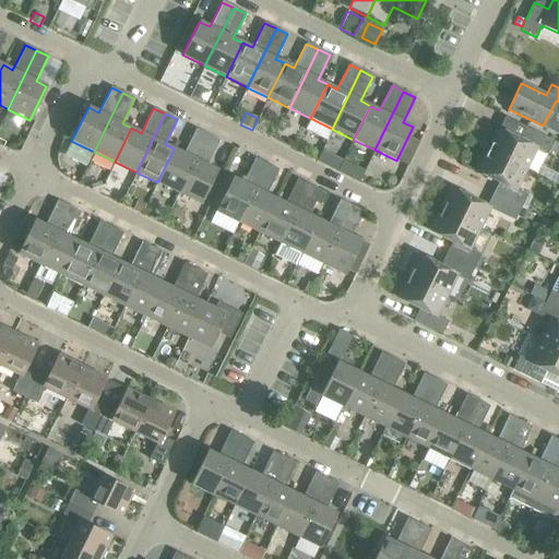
[(499,129),(488,151),(525,168),(535,149),(547,154),(554,141),(525,127),(520,139),(499,129)]
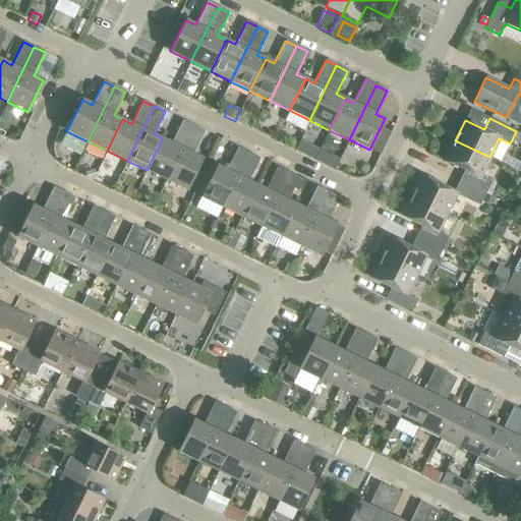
[(147,170),(166,180),(193,125),(182,120),(171,143),(162,138),(147,170)]
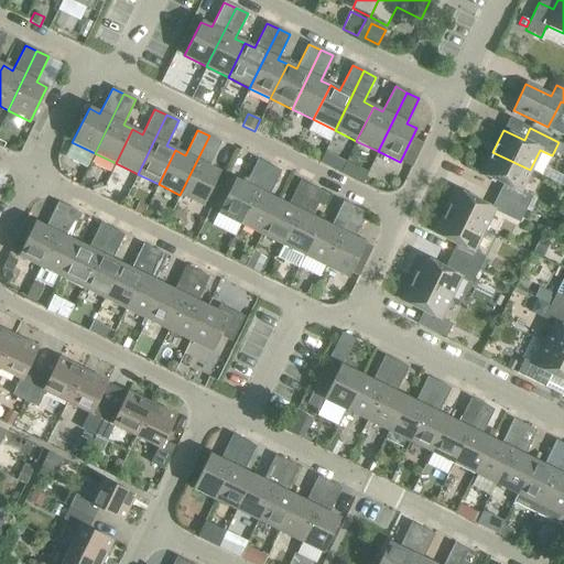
[(209,136),(180,195),(203,206),(219,172),(208,166),(221,142),(209,136)]
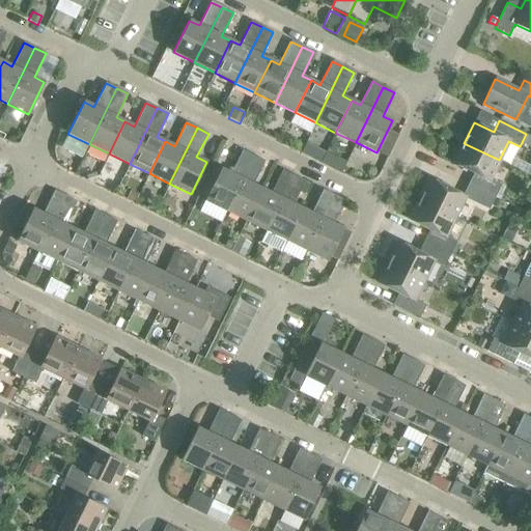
[(473,173),(468,185),(495,197),(500,185),(488,179),(499,160),(464,143),(453,164),(473,173)]
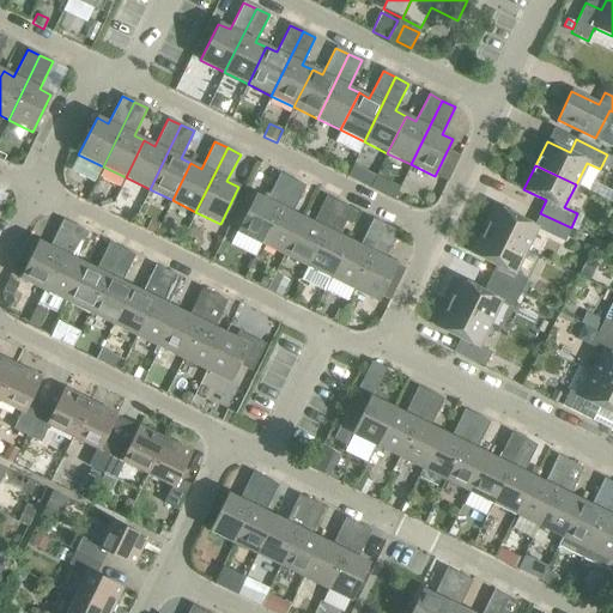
[(236,232),(261,244),(292,180),(279,174),(266,200),(255,195),(236,232)]
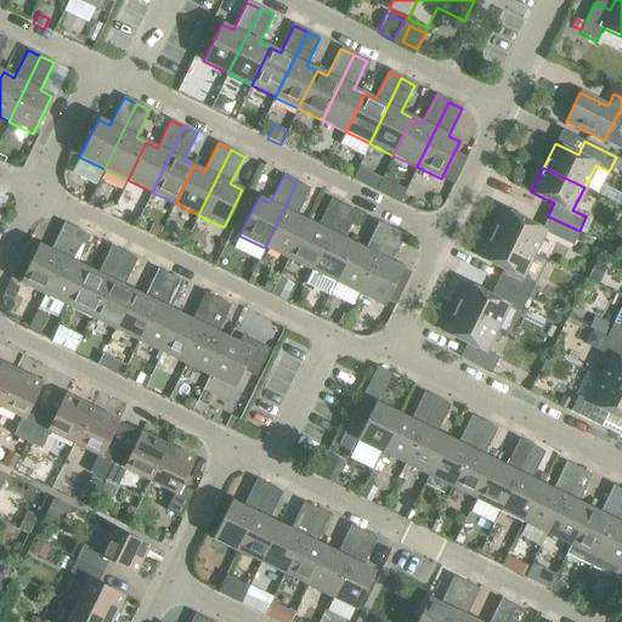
[(265,248),(288,259),(306,221),(297,216),(310,188),(297,182),(265,248)]
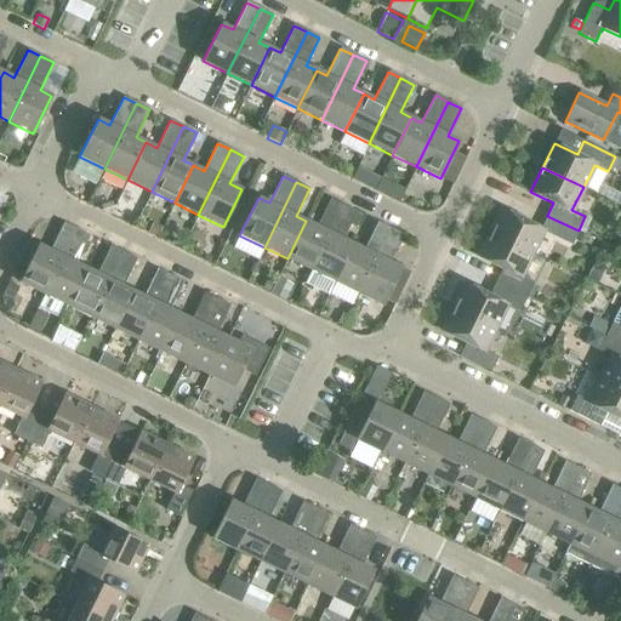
[(288,258),(311,271),(343,205),(330,199),(317,226),(306,221),(288,258)]
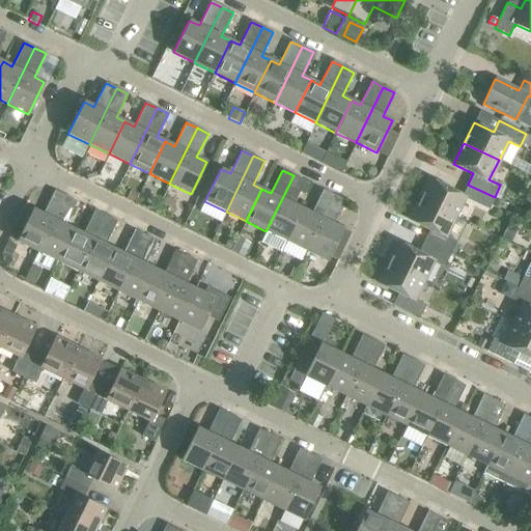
[(95,173),(85,176),(87,180),(86,180),(93,185),(98,176),(96,176),(95,173)]
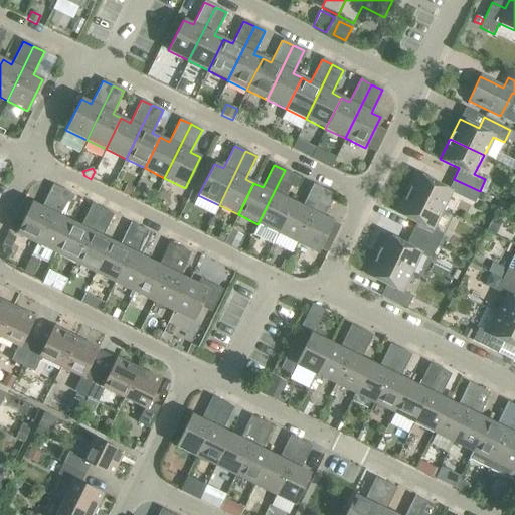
[(258,224),(278,233),(293,202),(284,198),(296,175),(285,170),(258,224)]
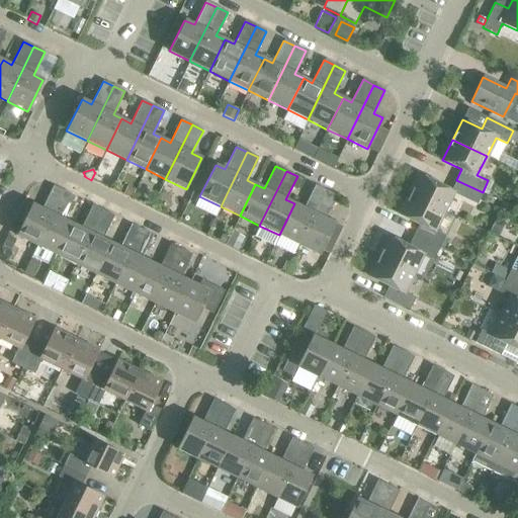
[(419,175),(409,195),(443,211),(452,192),(477,204),(483,192),(456,180),(451,190),(419,175)]
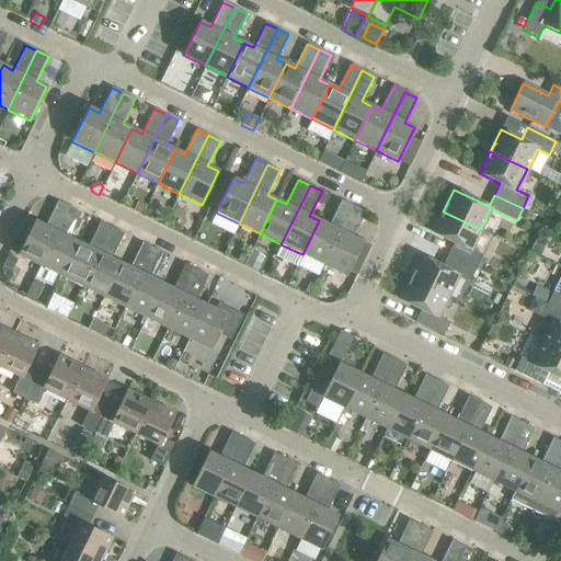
[(302,254),(323,265),(353,206),(341,201),(329,225),(319,220),(302,254)]
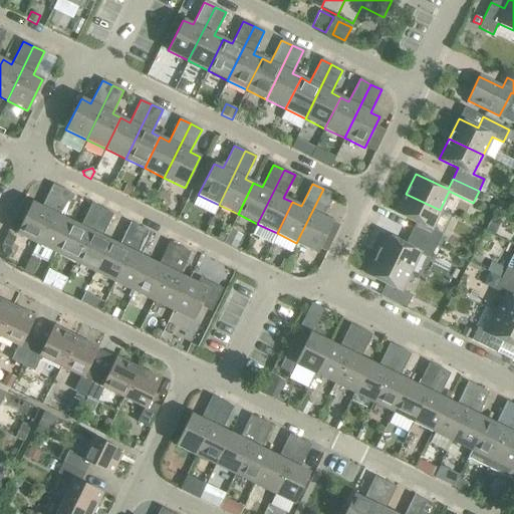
[(16,233),(36,244),(63,190),(52,185),(41,207),(31,203),(16,233)]
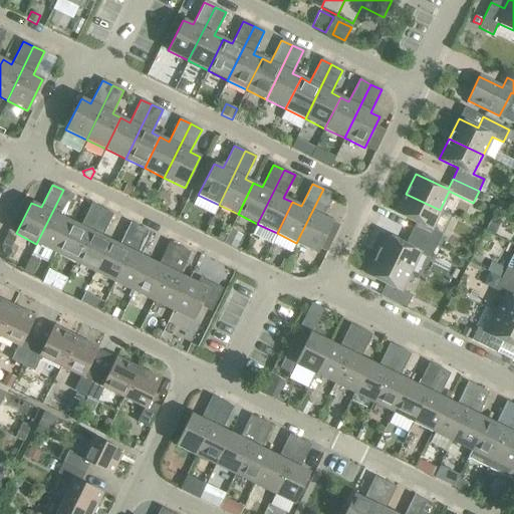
[(125,185),(121,194),(130,198),(134,189),(125,185)]
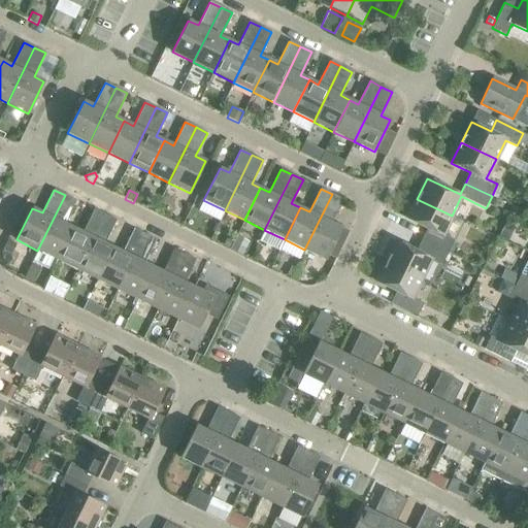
[(332,194),(304,250),(325,260),(341,228),(331,223),(342,199),(332,194)]
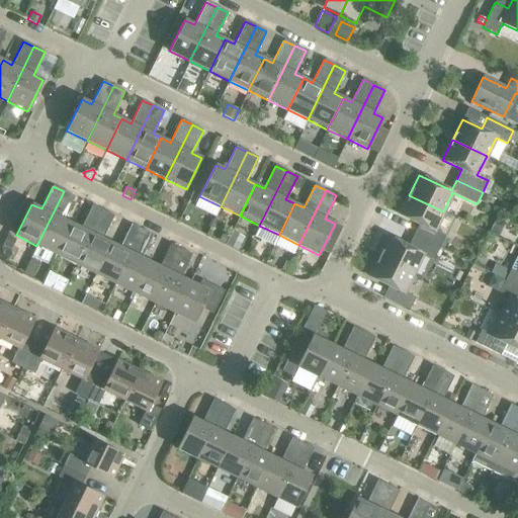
[(36,246),(57,255),(72,224),(63,220),(74,196),(64,191),(36,246)]
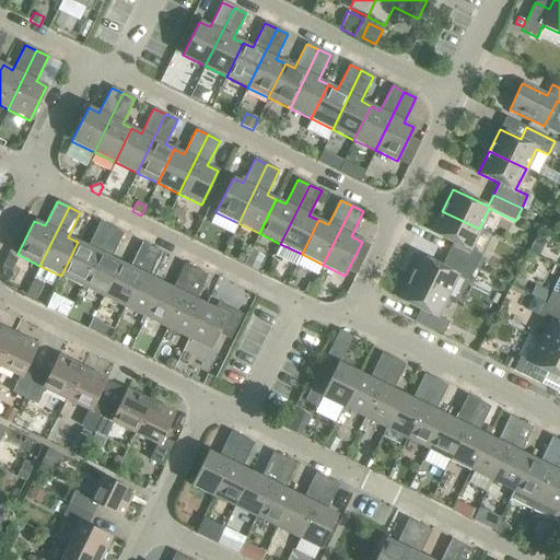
[(453,243),(447,255),(475,268),(481,255),(469,249),(479,229),(442,211),(432,233),(453,243)]
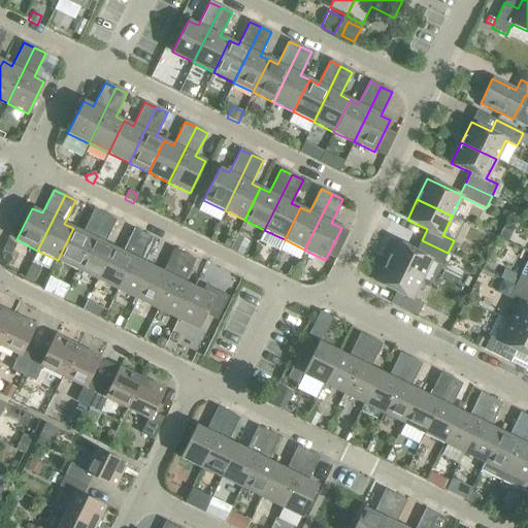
[(58,260),(77,270),(104,215),(94,209),(83,232),(73,228),(58,260)]
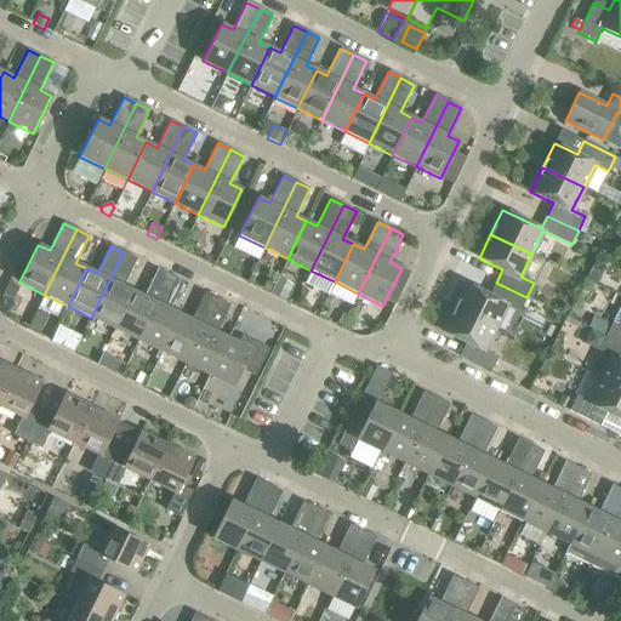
[(91,318),(114,329),(134,291),(123,286),(136,258),(123,252),(91,318)]
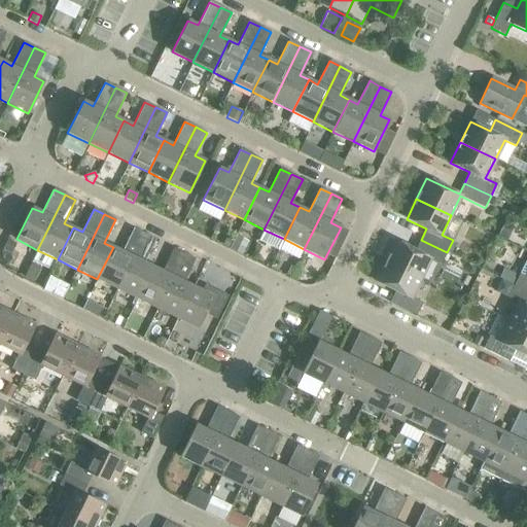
[(503,223),(497,237),(506,241),(513,227),(503,223)]
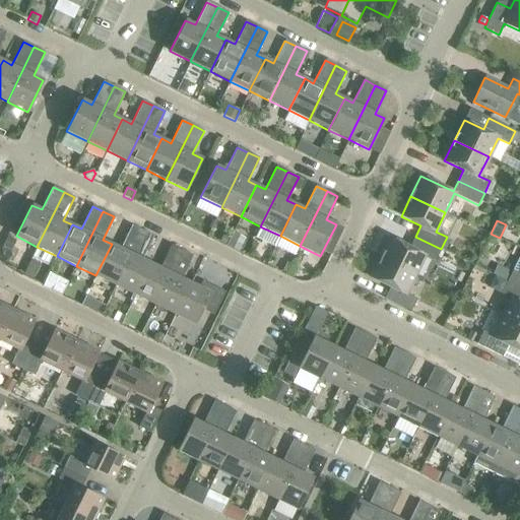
[(95,275),(116,285),(142,231),(132,225),(120,248),(112,244),(95,275)]
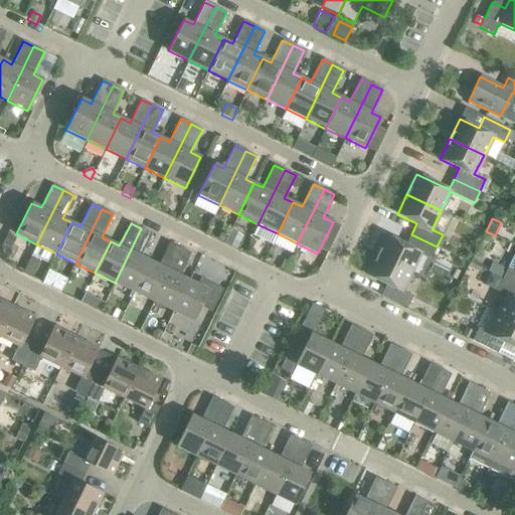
[(115,283),(134,292),(149,261),(141,256),(152,233),(141,228),(115,283)]
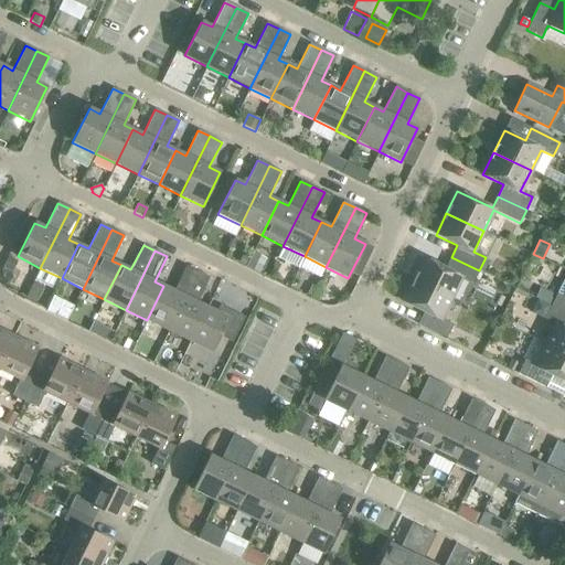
[(243,254),(238,263),(245,266),(248,257),(243,254)]
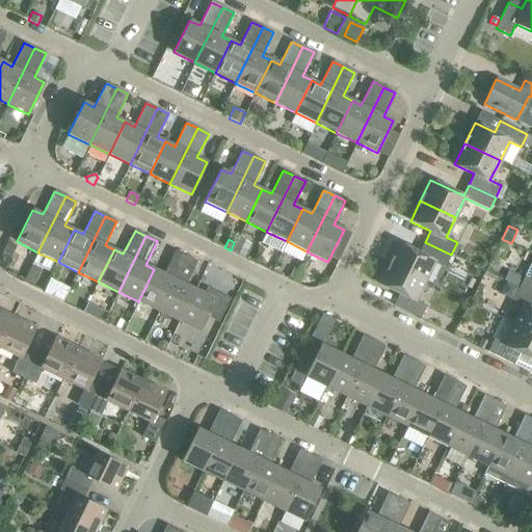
[(237,240),(231,253),(243,258),(249,246),(237,240)]
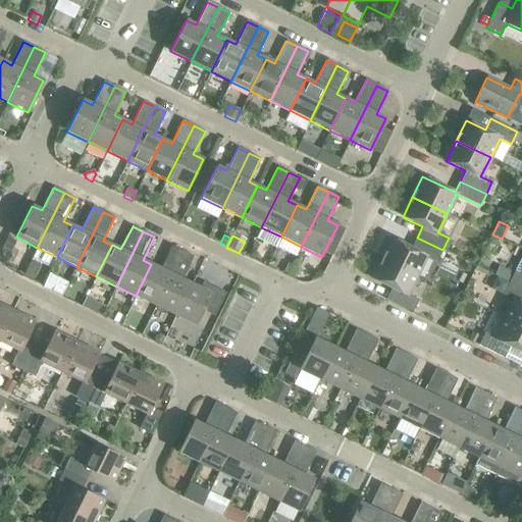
[(7,238),(2,248),(11,252),(15,242),(7,238)]
